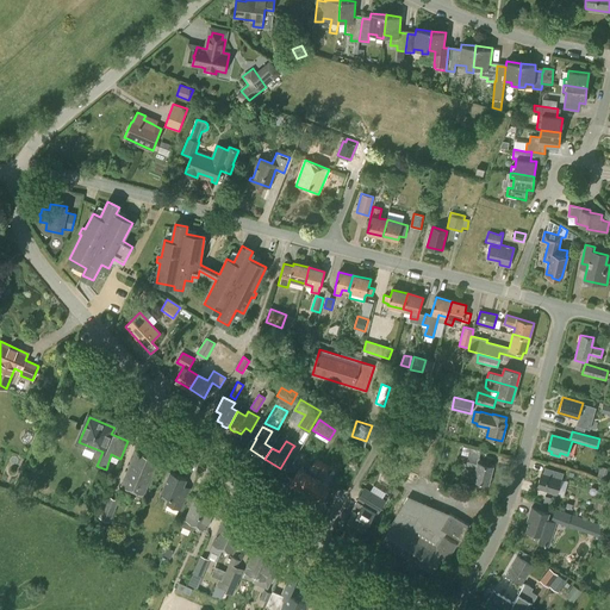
[(464,447),(461,454),(468,456),(479,459),(481,450),(464,447)]
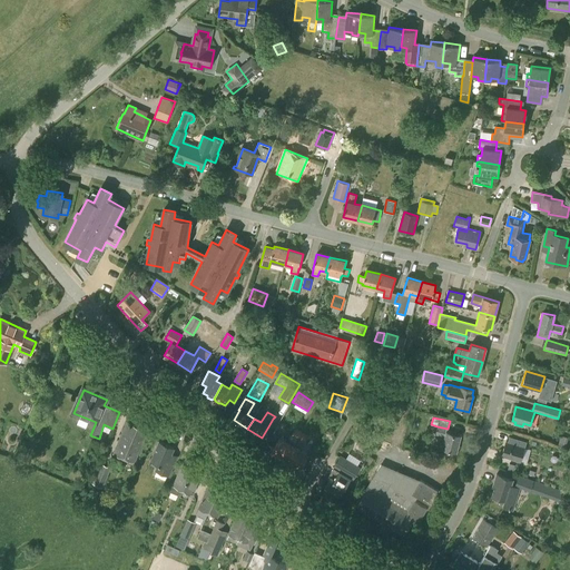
[(133,462),(147,431),(127,422),(114,453),(133,462)]
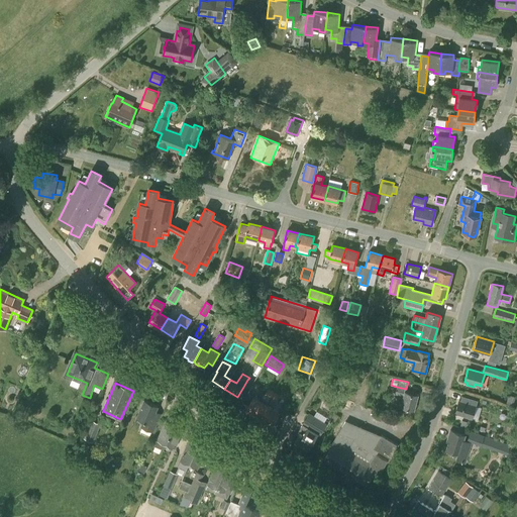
[(414,410),(418,395),(411,393),(411,391),(406,389),(397,387),(395,394),(404,396),(401,406),(414,410)]
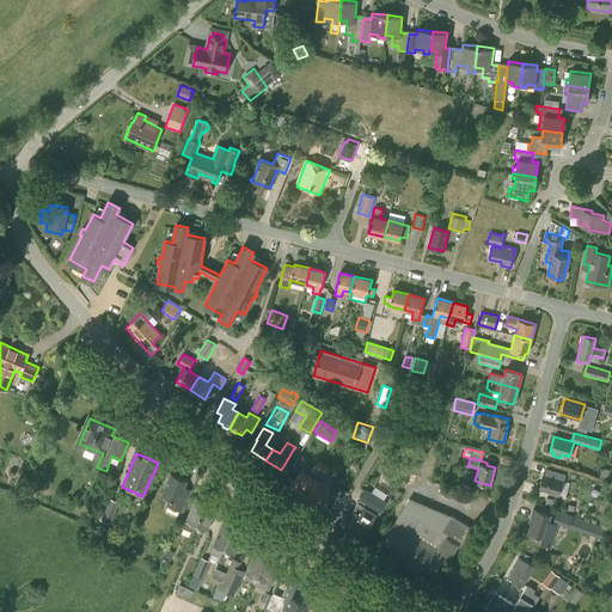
[(319,471),(324,464),(318,460),(313,467),(319,471)]
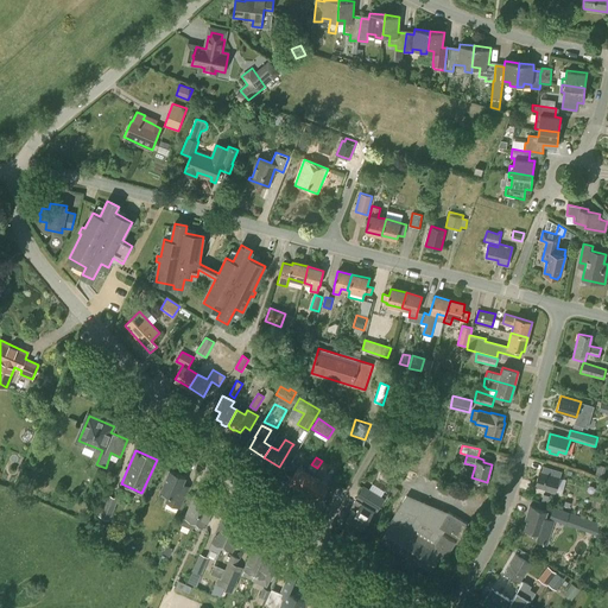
[(322,461),(317,468),(323,472),(328,464),(322,461)]
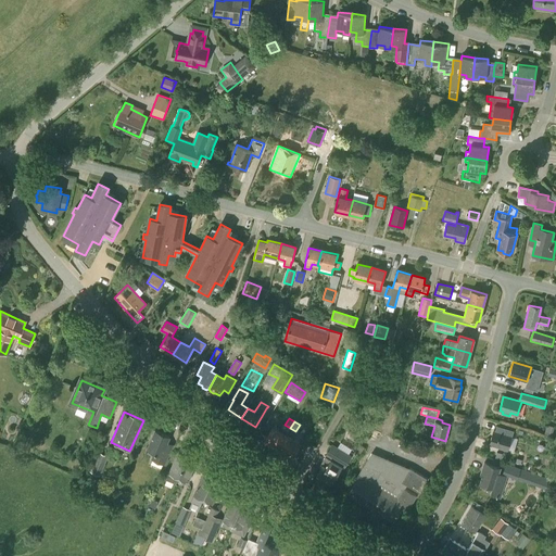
[(278,449),(287,434),(273,427),(264,441),(278,449)]
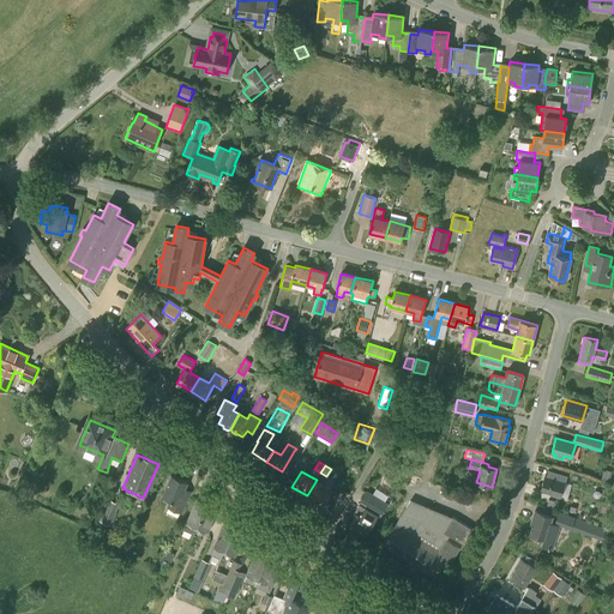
[(187,482),(170,475),(162,495),(170,499),(167,506),(181,512),(191,492),(185,488),(187,482)]
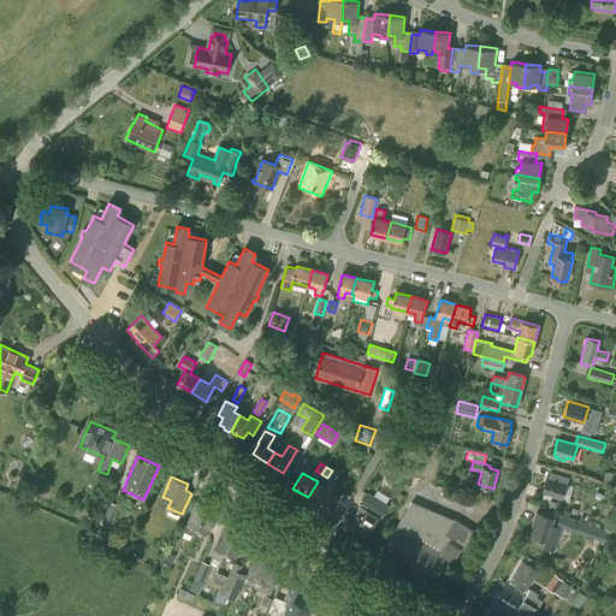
[(562,498),(567,484),(546,478),(542,492),(562,498)]
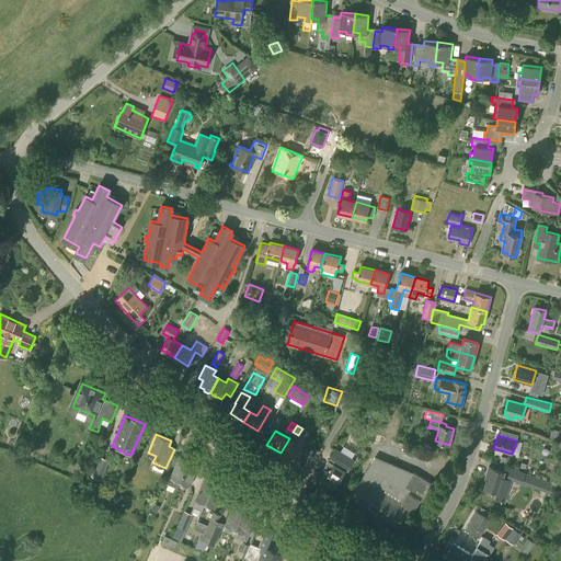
[(289,438),(281,453),(295,461),(304,447),(289,438)]
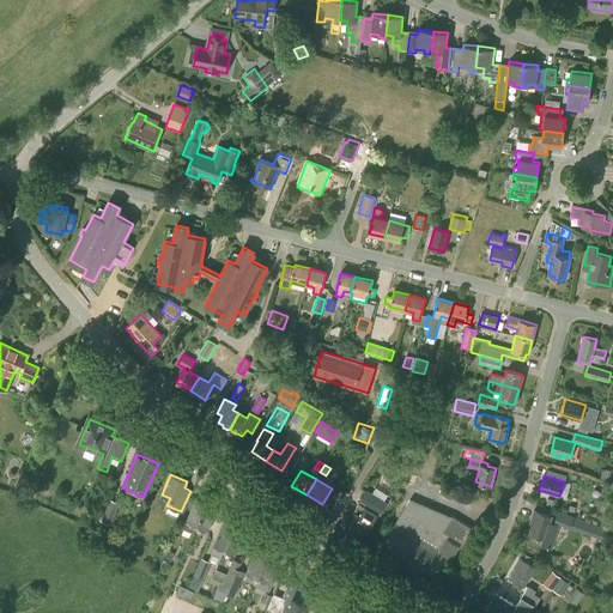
[(380,516),(388,503),(366,490),(353,511),(356,513),(350,523),(365,533),(376,514),(380,516)]
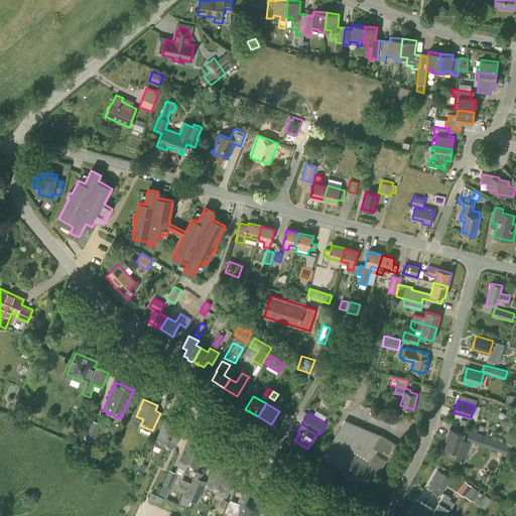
[(165,442),(176,418),(167,414),(156,438),(157,438),(154,445),(163,448),(165,442)]
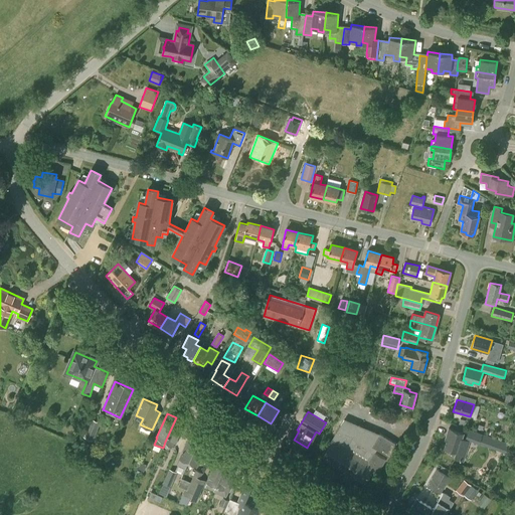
[(176,417),(165,442),(174,446),(184,421),(176,417)]
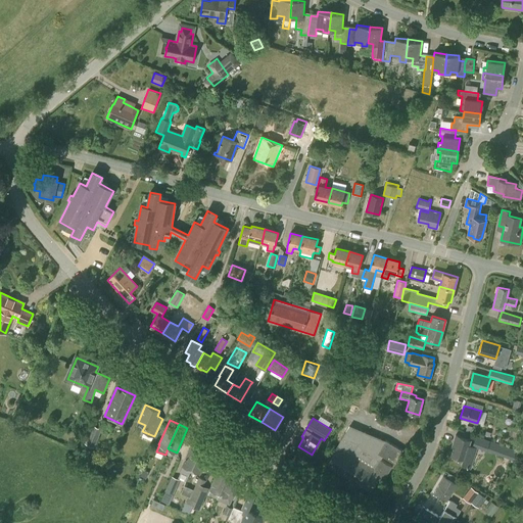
[(94,447),(102,429),(92,425),(85,443),(94,447)]
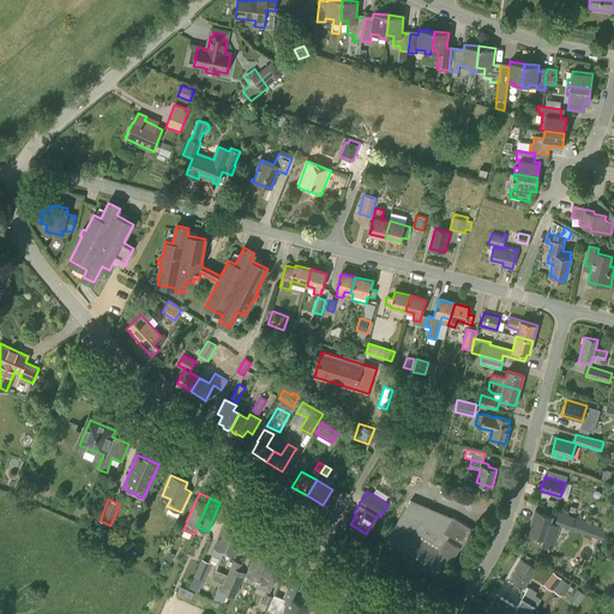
[(415,500),(387,546),(395,551),(392,553),(403,560),(405,555),(414,561),(416,559),(422,563),(429,551),(435,554),(431,563),(440,569),(443,565),(449,570),(476,524),(470,519),(471,517),(462,510),(458,516),(444,507),(441,512),(425,501),(422,504),(415,500)]
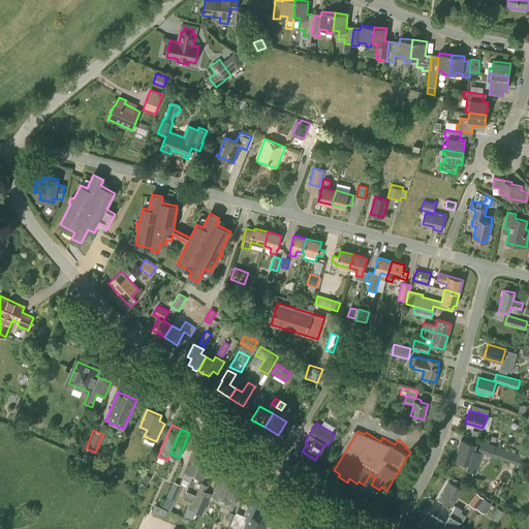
[(476,473),(483,453),(474,450),(475,444),(461,440),(459,447),(461,447),(457,460),(469,464),(467,470),(476,473)]
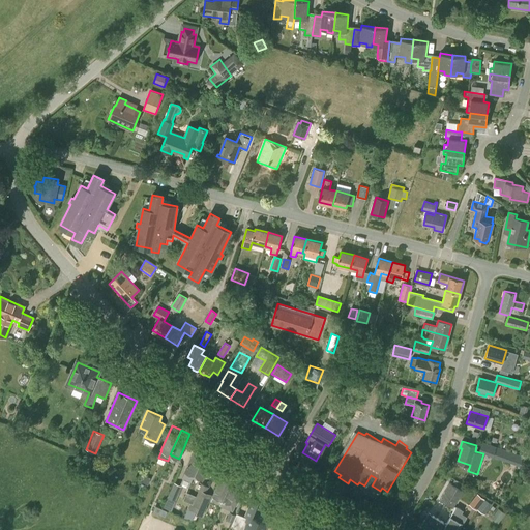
[(497,446),(482,441),(478,451),(493,457),(497,447),(497,446)]
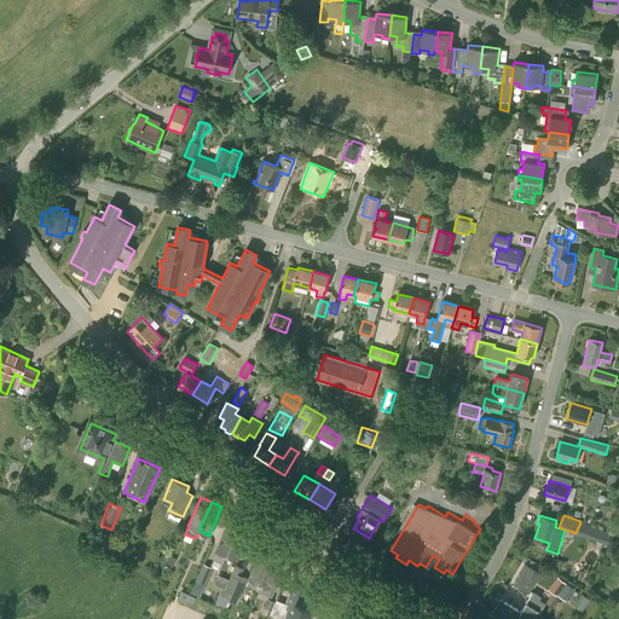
[(226,555),(238,526),(227,521),(215,550),(215,551),(213,559),(224,562),(226,555)]
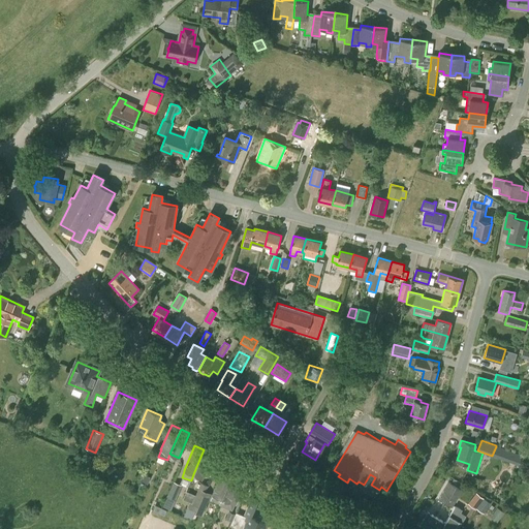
[(492,456),(492,457),(509,463),(514,453),(496,446),(492,456)]
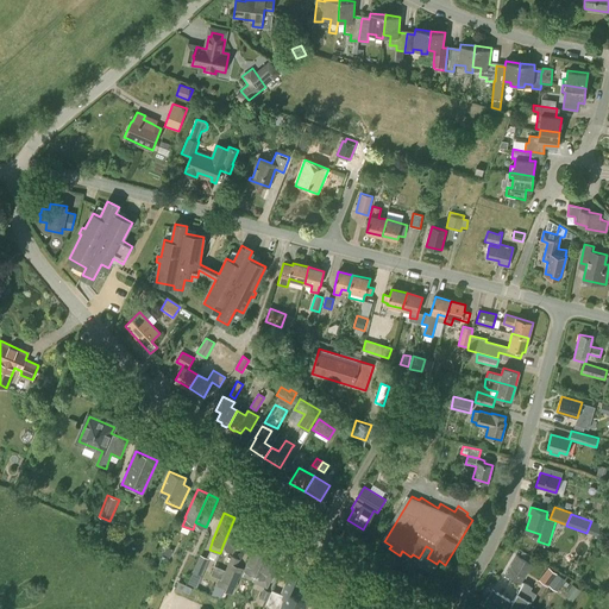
[(223,546),(232,551),(245,522),(234,518),(223,546)]
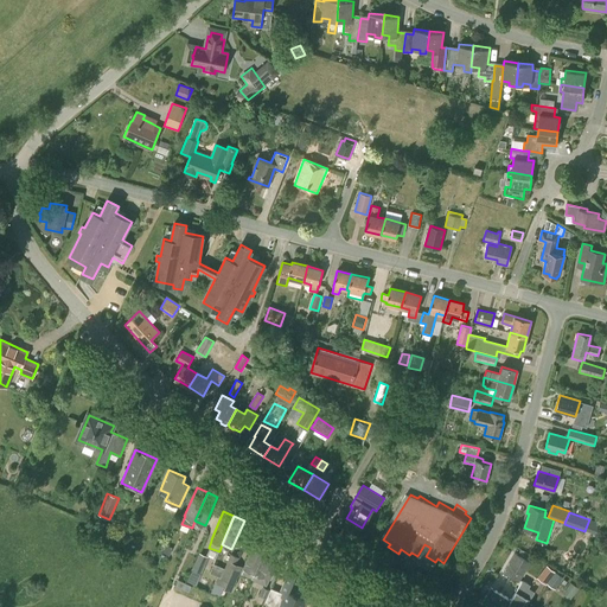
[(267,586),(276,564),(270,562),(276,549),(256,540),(243,568),(244,568),(242,574),(251,579),(250,580),(267,586)]
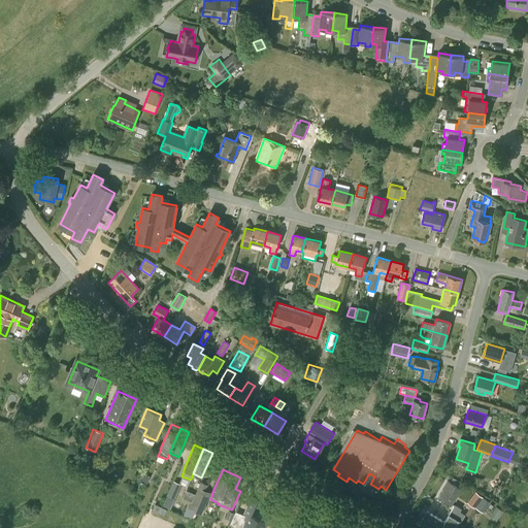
[(151,476),(144,474),(142,481),(147,483),(151,476)]
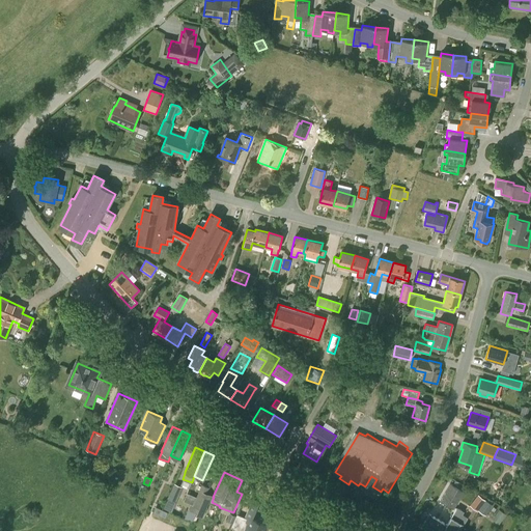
[(166,501),(163,510),(170,513),(183,486),(174,483),(172,487),(167,499),(167,501),(166,501)]
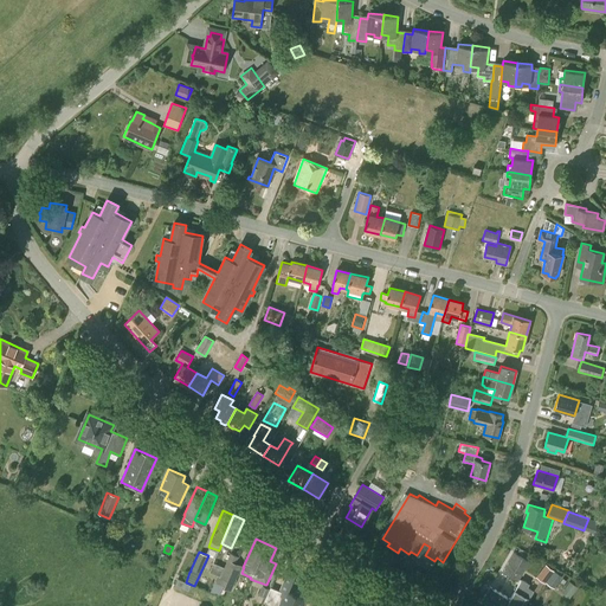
[(519,580),(530,561),(514,552),(502,571),(519,580)]
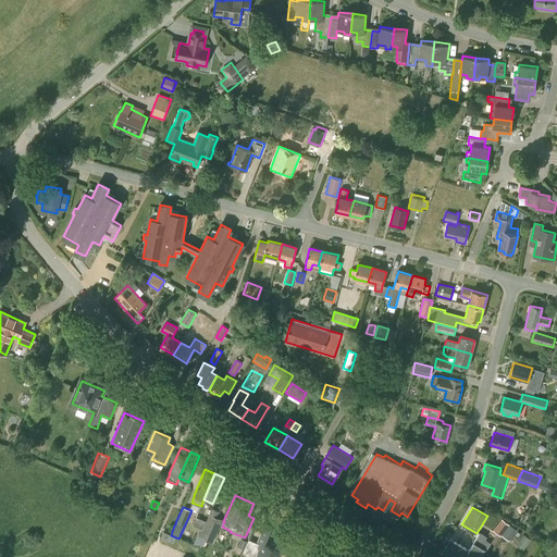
[(215,517),(217,517),(219,511),(212,508),(202,530),(208,532),(215,517)]
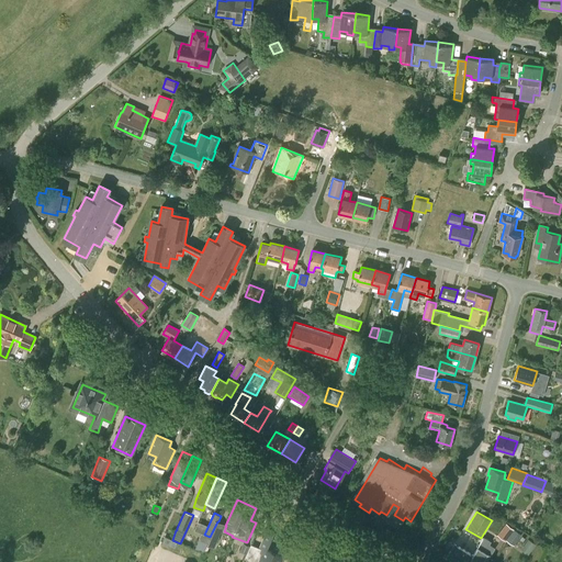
[(224,525),(218,521),(217,521),(210,537),(211,538),(208,544),(214,548),(224,525)]
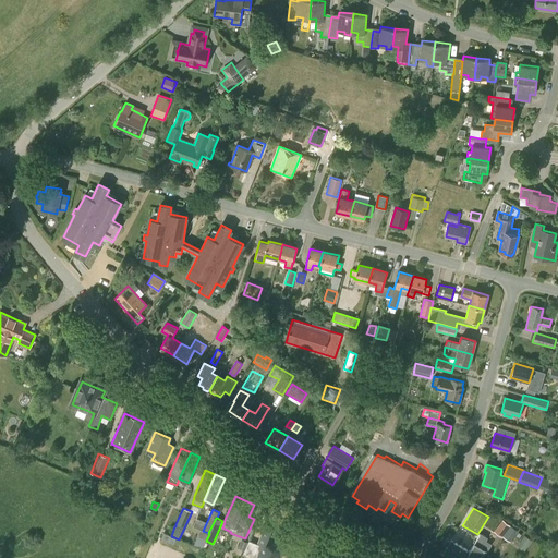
[(502,520),(495,530),(502,536),(510,525),(502,520)]
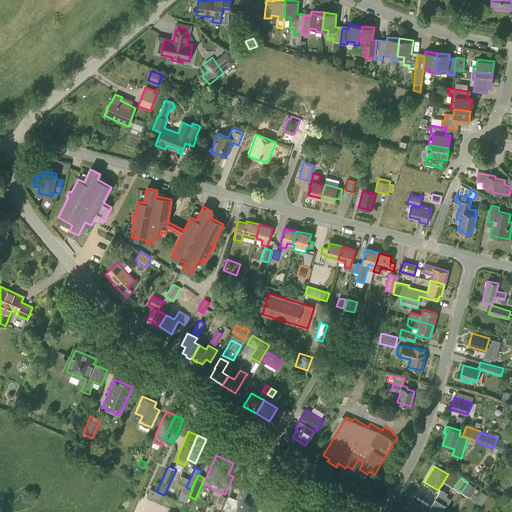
[(256,511),(258,507),(243,500),(250,485),(243,482),(234,502),(238,504),(234,511),(256,511)]
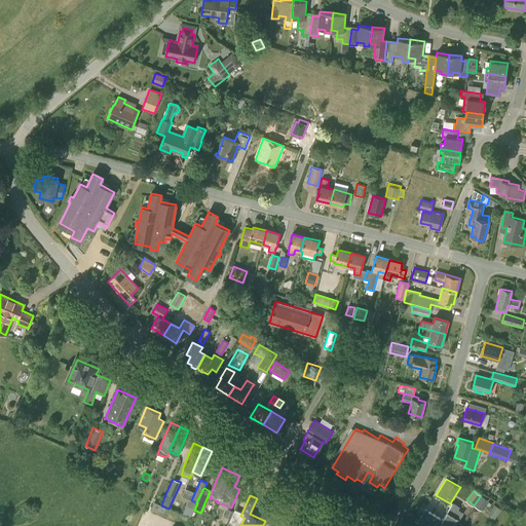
[(488,500),(481,495),(474,505),(481,511),(488,500)]
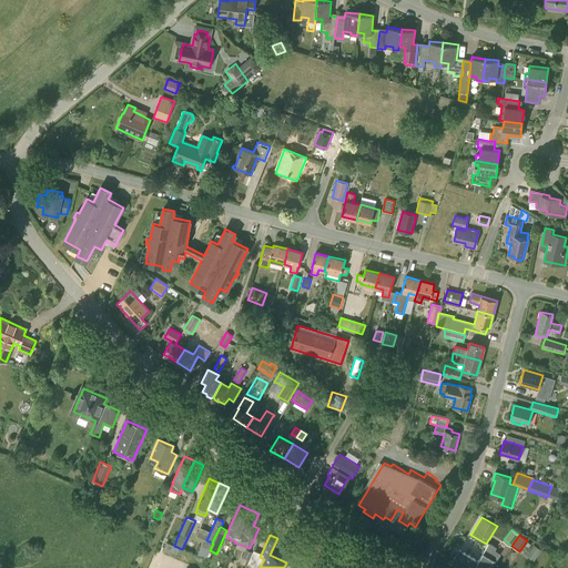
[(541,550),(534,545),(530,550),(537,556),(541,550)]
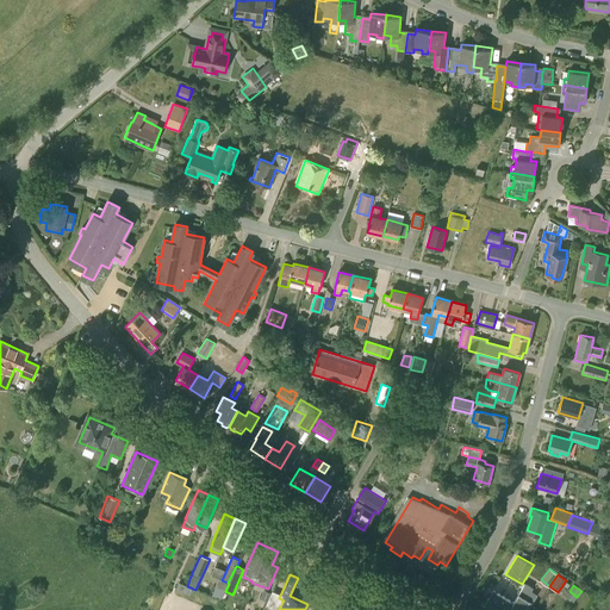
[(268,601),(271,592),(263,590),(261,597),(268,601)]
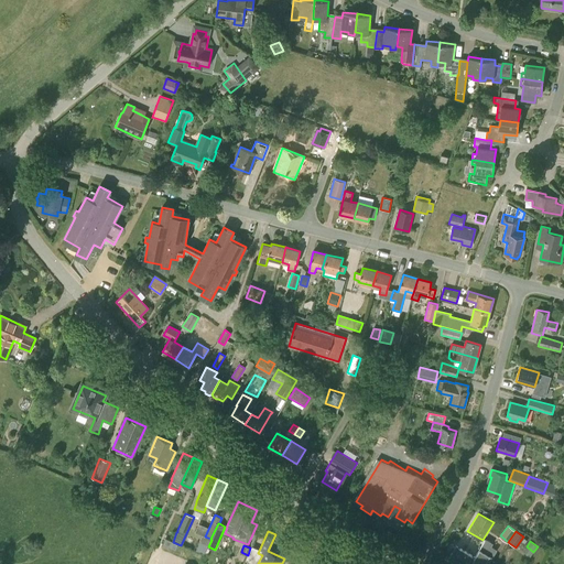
[(481,545),(475,557),(470,563),(487,563),(491,557),(485,553),(487,549),(481,545)]
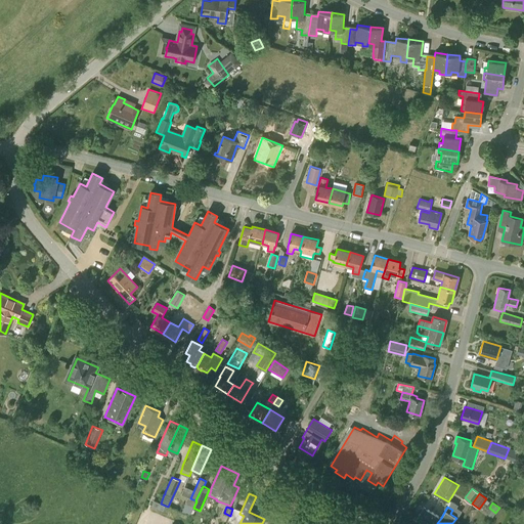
[(420,523),(437,523),(441,518),(424,508),(420,515),(419,514),(415,521),(420,523)]
